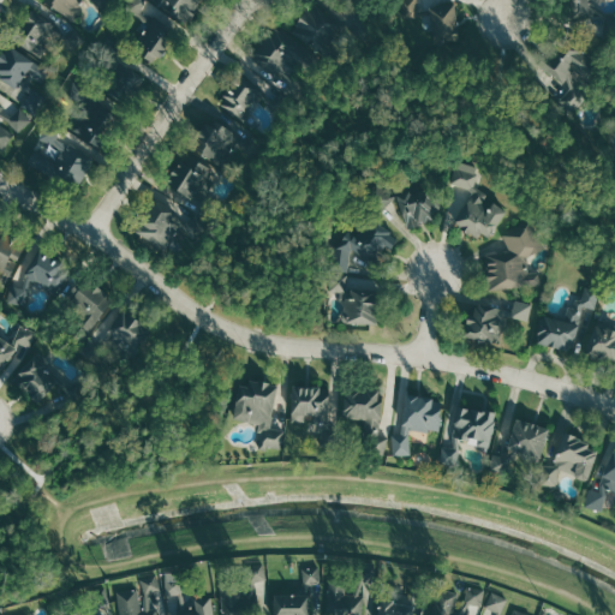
[(43,0),(78,21),(87,7),(79,3),(81,0),(43,0)]
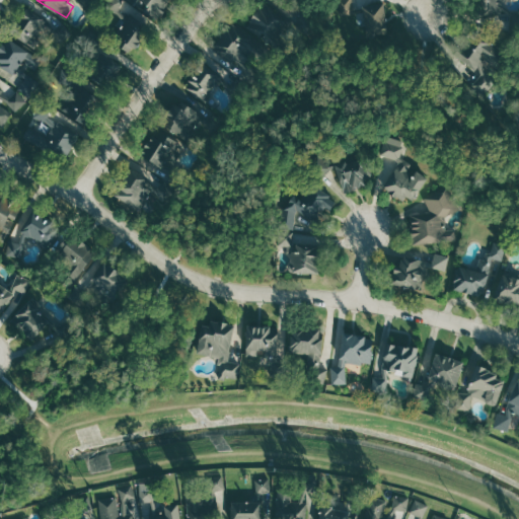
[(108,0),(106,8),(120,12),(123,0),(108,0)]
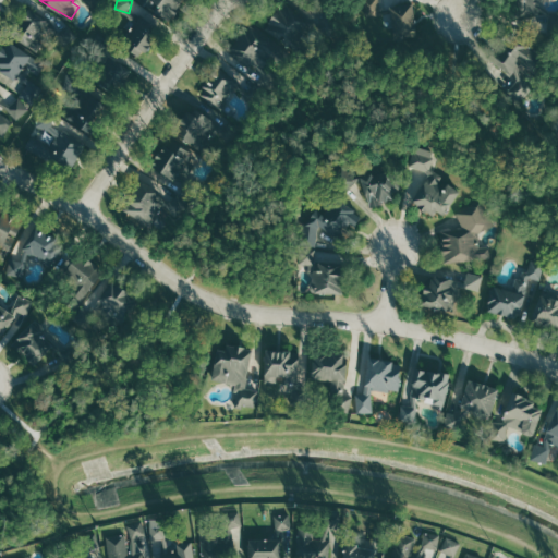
[(138,0),(170,21),(183,0),(138,0)]
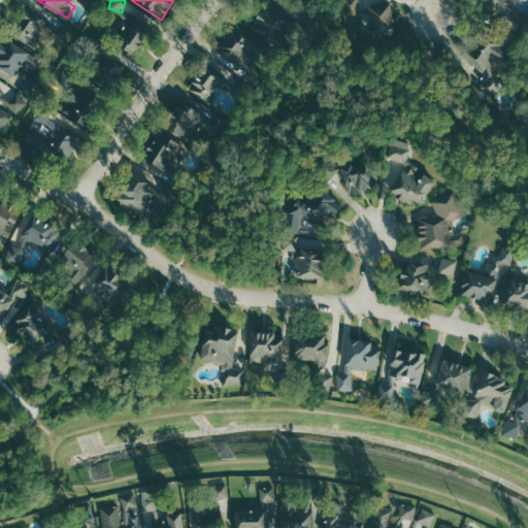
[(360,0),(348,0),(350,13),(362,11),(360,0)]
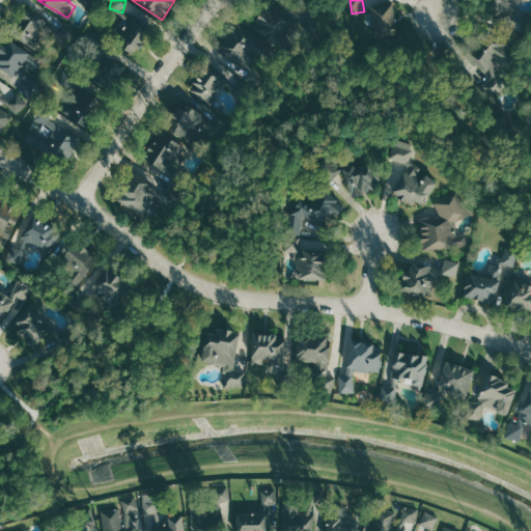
[(273,40),(292,24),(274,2),(254,19),(273,40)]
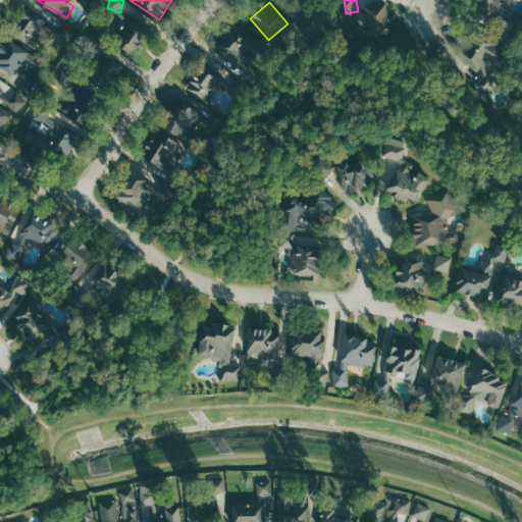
[(365,5),(368,27),(362,28),(364,38),(390,34),(386,2),(365,5)]
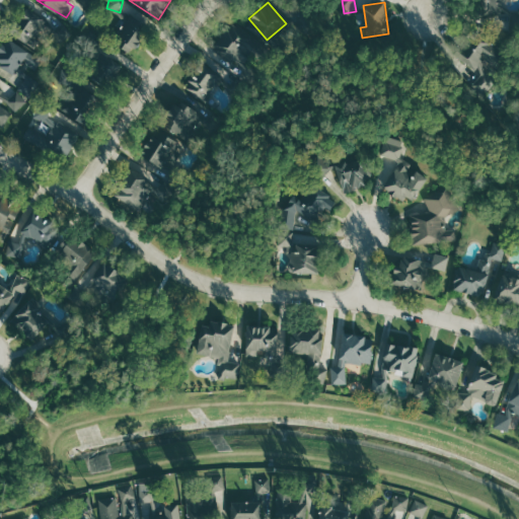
[(45,19),(26,7),(9,31),(27,44),(45,19)]
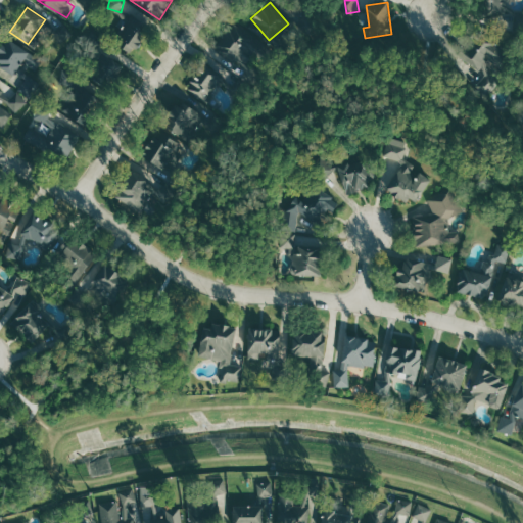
[(137,53),(148,22),(131,16),(120,47),(137,53)]
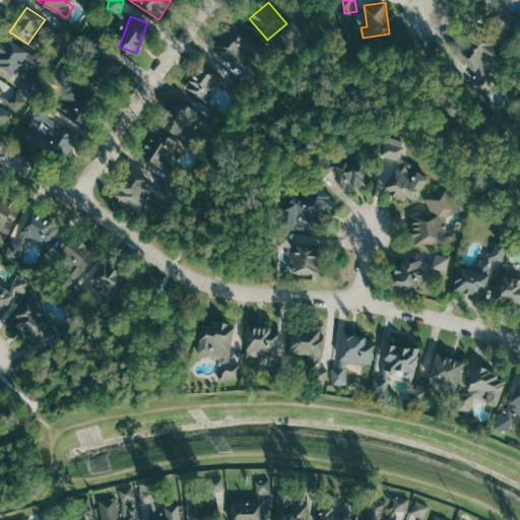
[(243,70),(262,45),(233,22),(213,49),(243,70)]
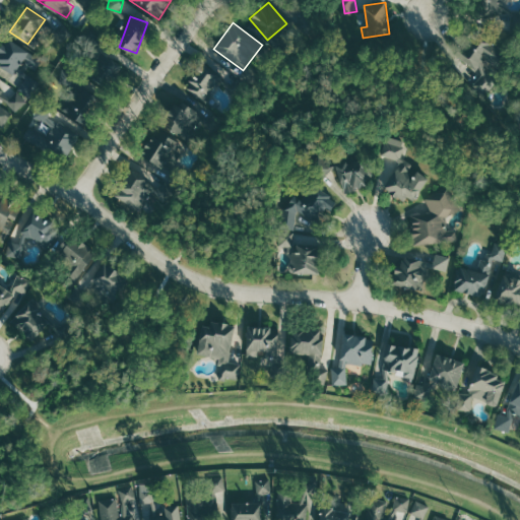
[(0,47),(0,64),(14,73),(28,51),(6,37),(0,47)]
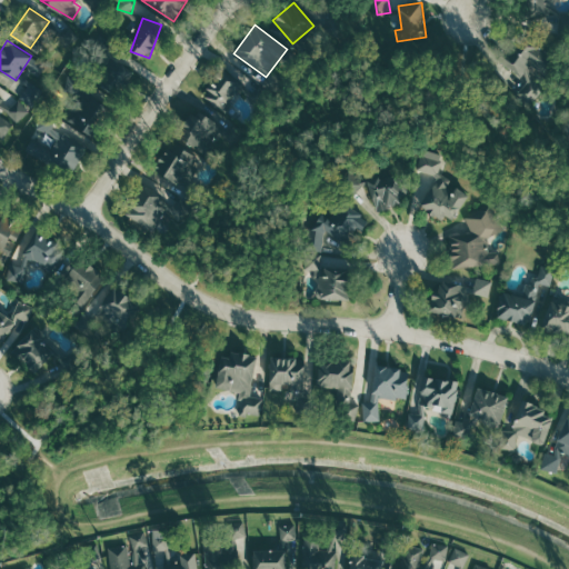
[(511,65),(530,79),(519,93),(530,101),(555,70),(545,62),(550,56),(530,40),(511,65)]
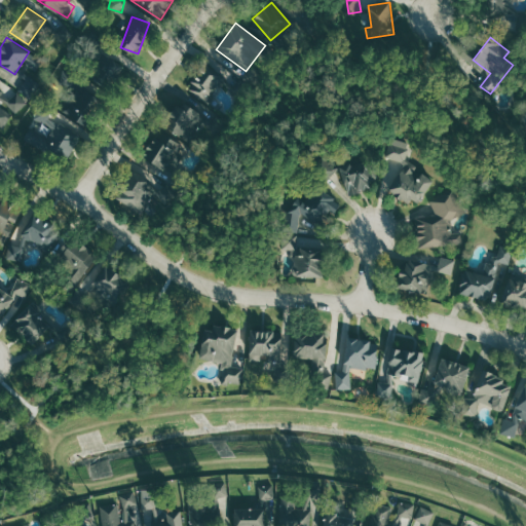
[(122,65),(105,55),(95,75),(113,84),(122,65)]
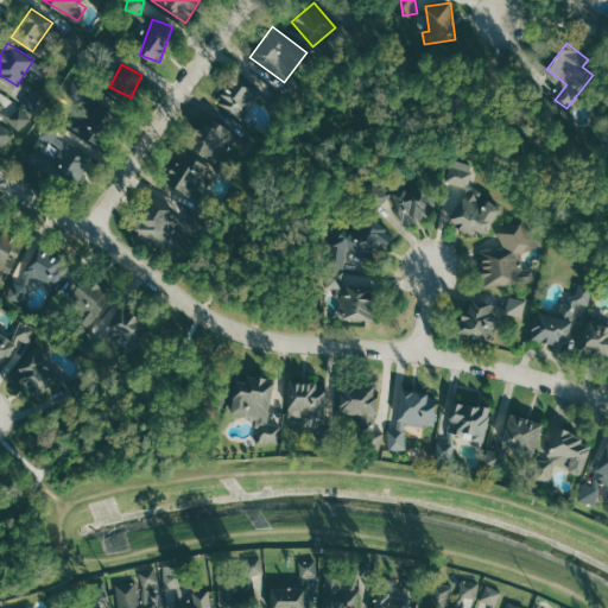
[(232,90),(226,88),(217,105),(245,118),(259,86),(238,76),(232,90)]
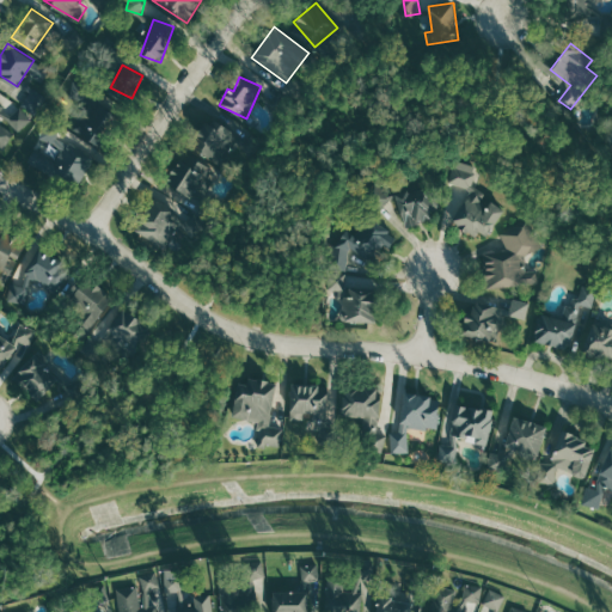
[(0,147),(4,151),(18,132),(20,133),(47,98),(34,89),(17,111),(0,98),(0,147)]
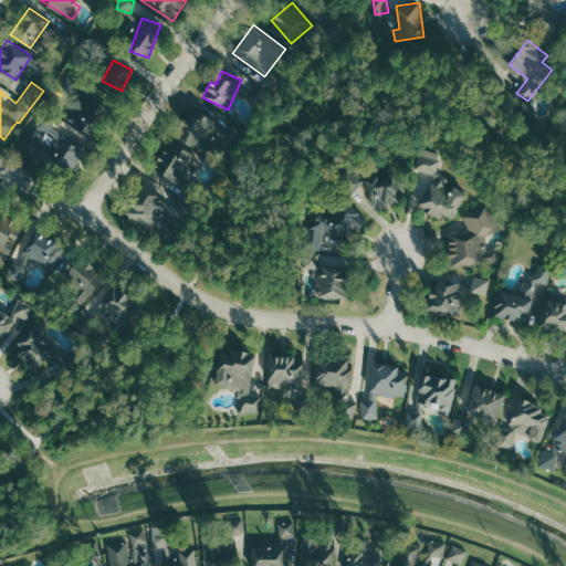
[(188,112),(175,135),(209,154),(224,126),(199,112),(197,116),(188,112)]
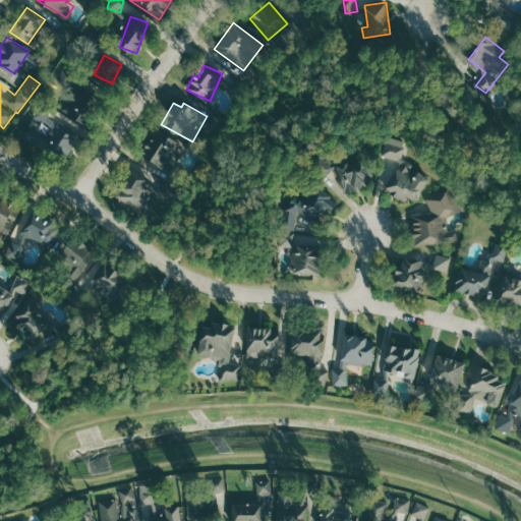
[(66,157),(80,137),(43,108),(31,123),(50,137),(47,141),(66,157)]
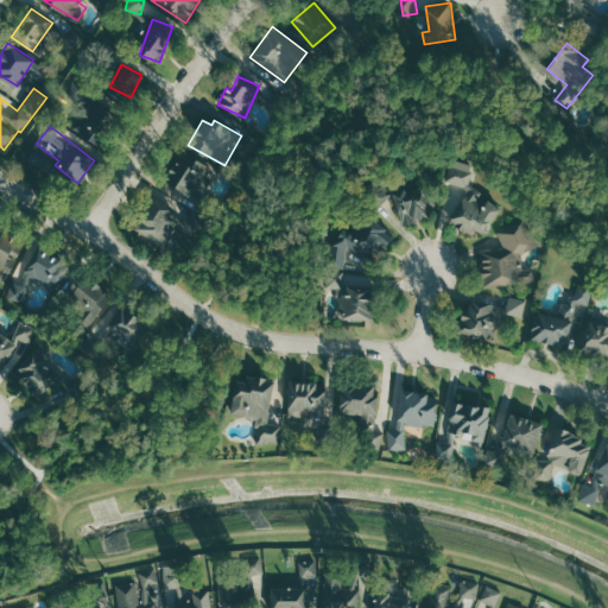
[(88,139),(99,146),(105,137),(94,128),(88,139)]
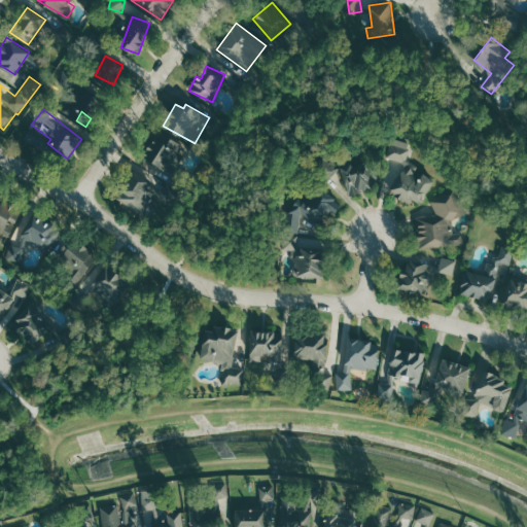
[(165,170),(175,152),(181,155),(186,146),(170,137),(166,144),(153,137),(142,156),(165,170)]
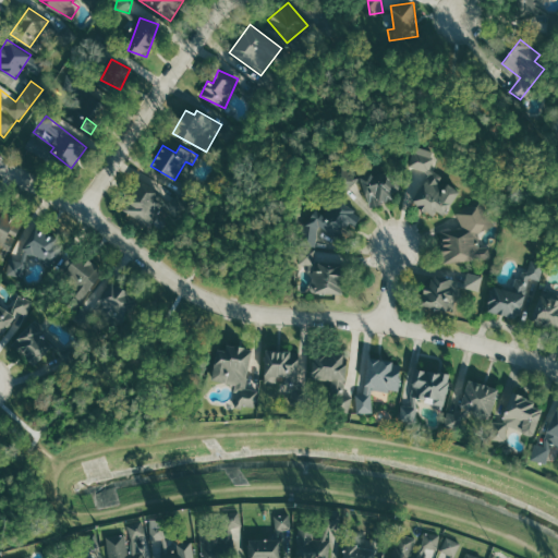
[(436,152),(416,146),(411,166),(431,171),(436,152)]
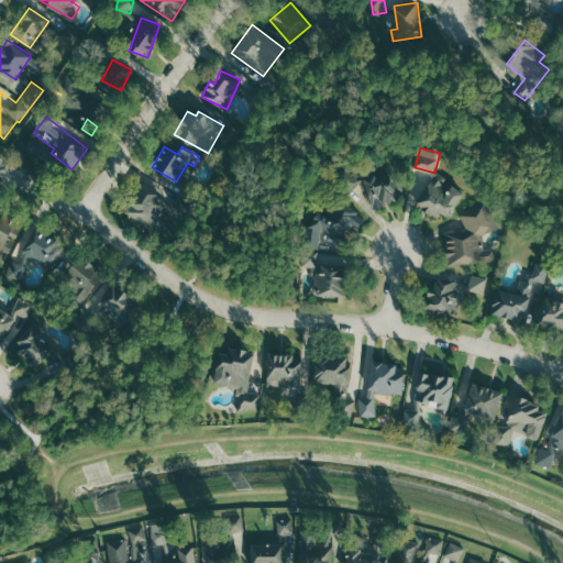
[(365,183),(373,207),(401,197),(392,169),(360,180),(354,166),(338,172),(344,190),(365,183)]
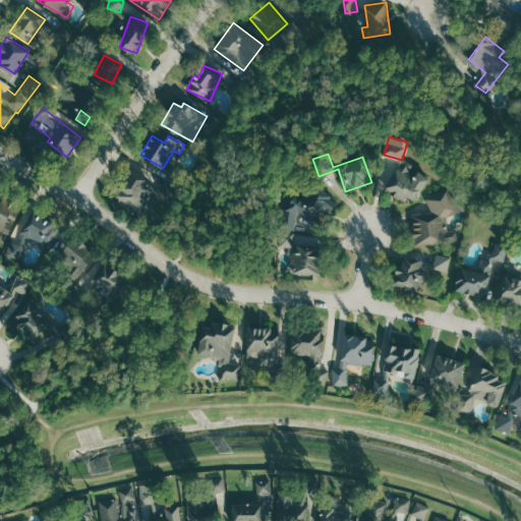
[(429,178),(414,169),(416,165),(404,158),(386,189),(405,200),(408,196),(416,200),(429,178)]
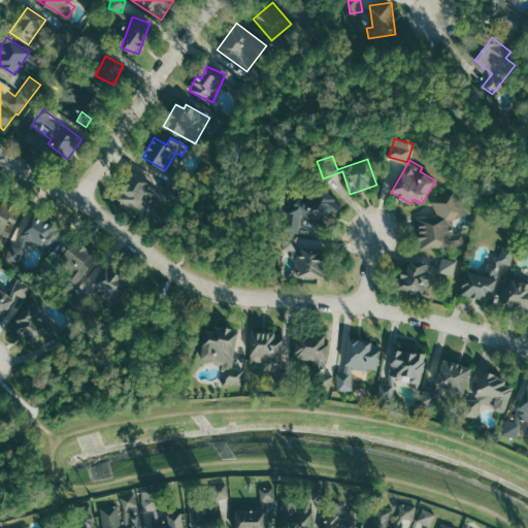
[(113,199),(142,218),(160,191),(131,172),(113,199)]
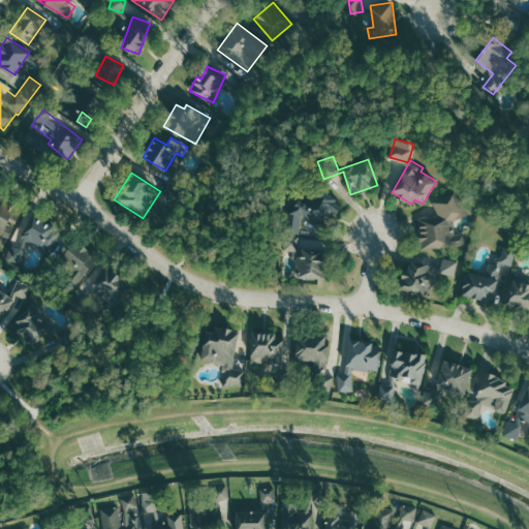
[(294,203),(287,230),(300,234),(302,226),(309,228),(311,220),(320,222),(323,211),(339,215),(343,197),(311,190),(308,206),(294,203)]
